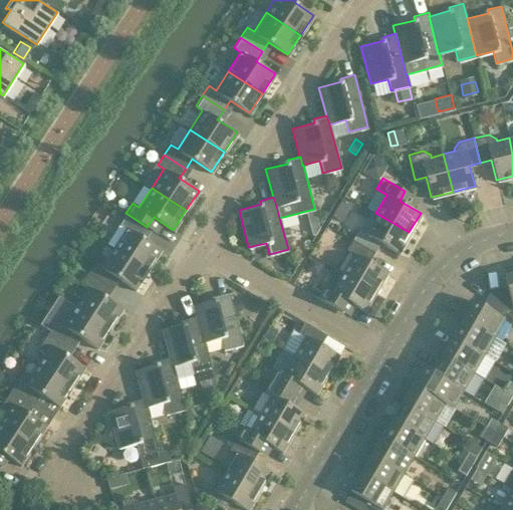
[(341,220),(352,203),(341,197),(331,214),(341,220)]
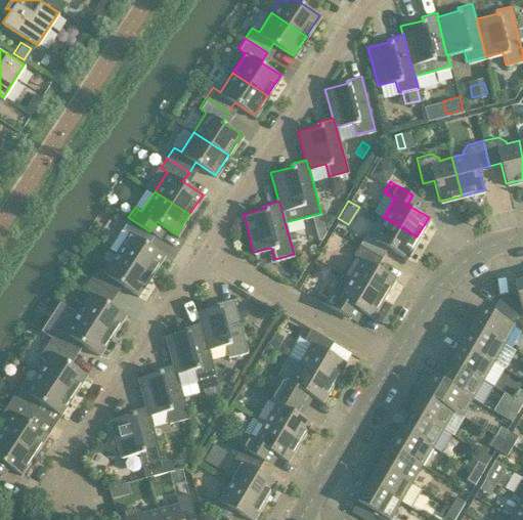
[(312,215),(315,225),(323,223),(320,213),(312,215)]
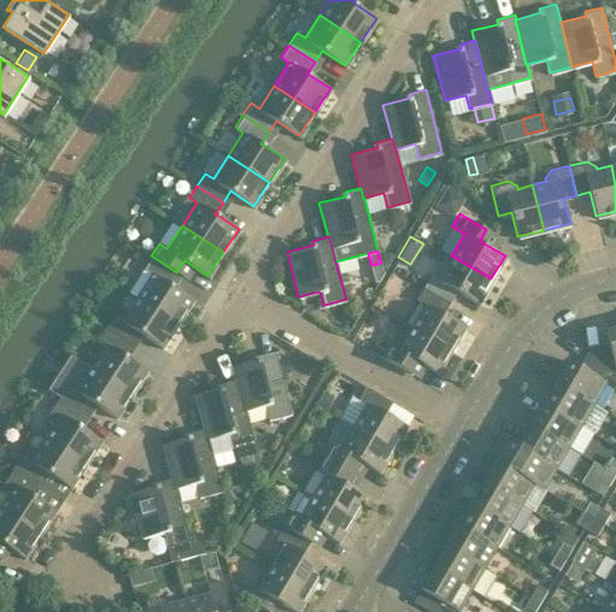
[(169,283),(176,272),(151,256),(144,268),(151,272),(136,296),(177,323),(193,299),(169,283)]
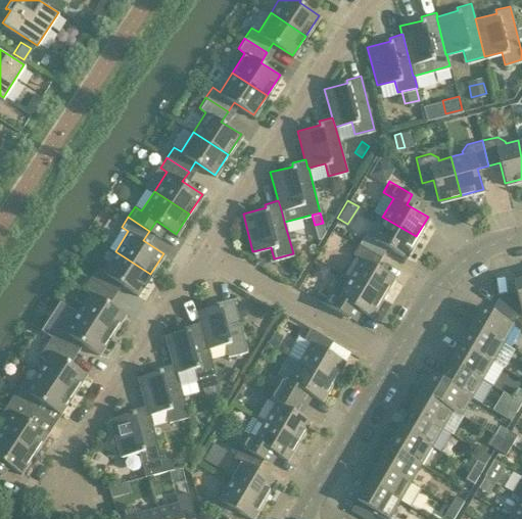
[(405,256),(416,236),(382,217),(372,236),(365,232),(359,242),(381,255),(386,245),(405,256)]
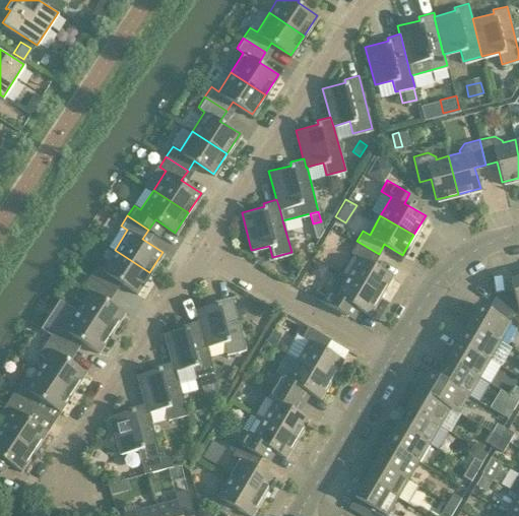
[(373,264),(379,254),(357,241),(349,252),(357,256),(346,274),(380,294),(391,274),(373,264)]
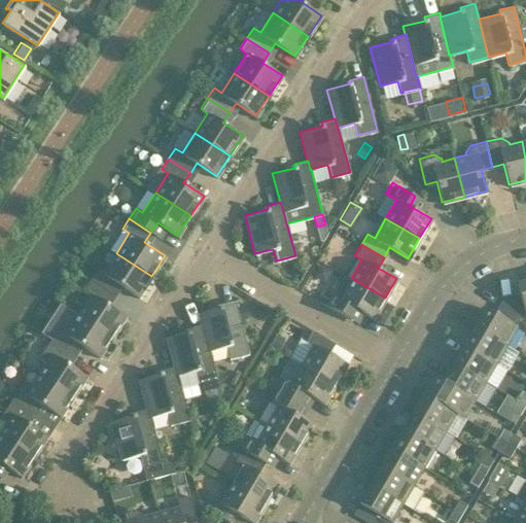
[(138,295),(151,276),(116,253),(103,273),(97,268),(90,278),(111,292),(118,283),(138,295)]
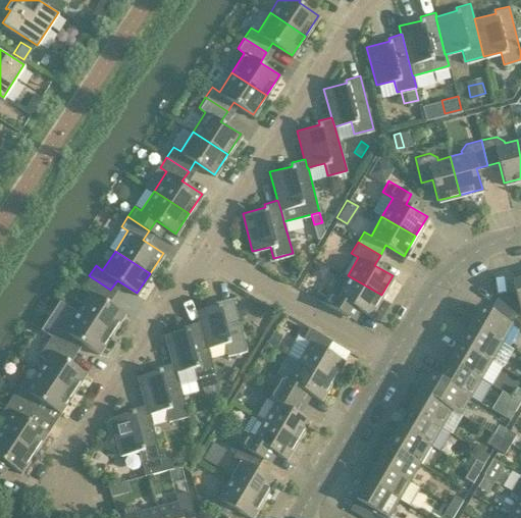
[(287,278),(293,282),(296,276),(290,273),(287,278)]
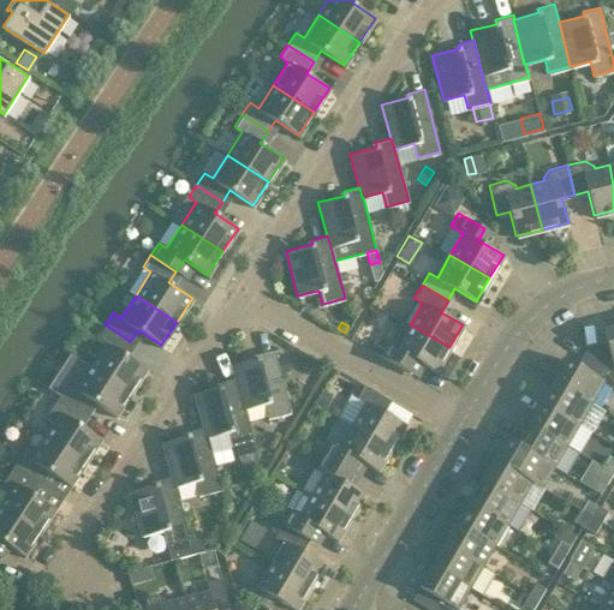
[(123,353),(130,341),(105,324),(96,336),(105,342),(90,365),(131,392),(147,368),(123,353)]
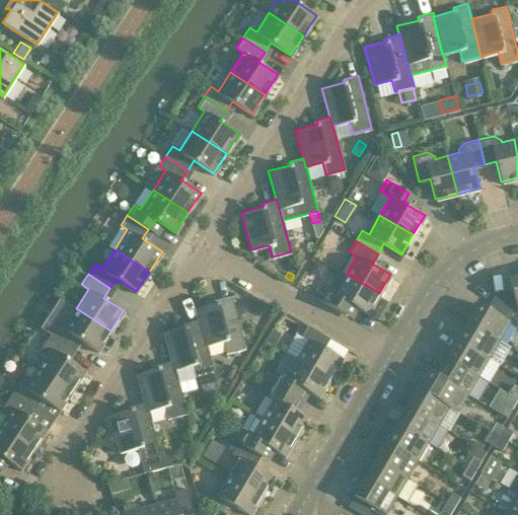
[(367,313),(379,293),(346,274),(335,293),(327,289),(321,299),(344,312),(349,302),(367,313)]
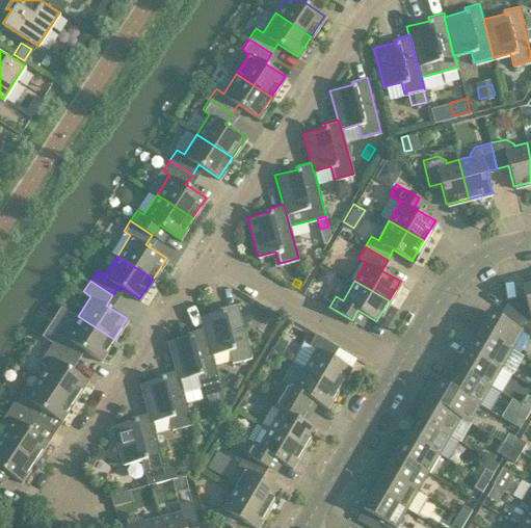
[(530,321),(530,320),(530,282),(522,285),(524,294),(507,299),(510,305),(524,320),(530,319),(530,321)]
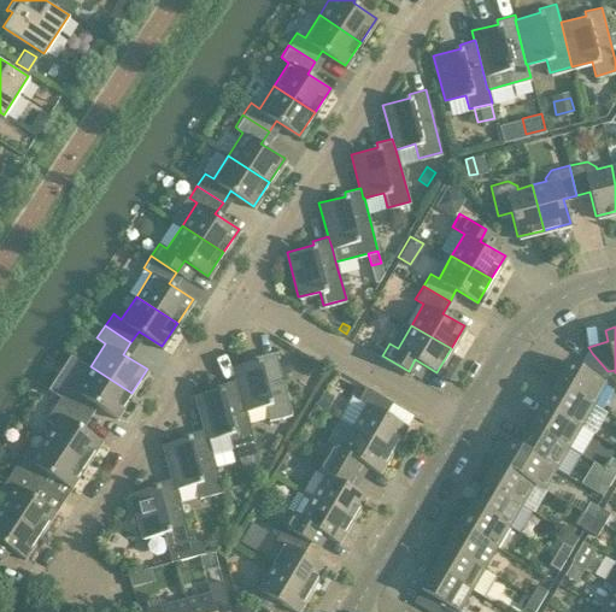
[(382,355),(389,343),(377,336),(370,348),(382,355)]
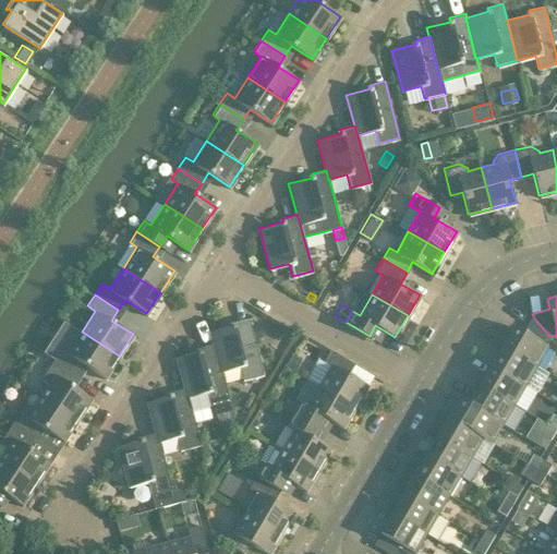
[(513,325),(501,345),(535,364),(547,345),(545,344),(549,336),(535,320),(532,314),(522,330),(513,325)]
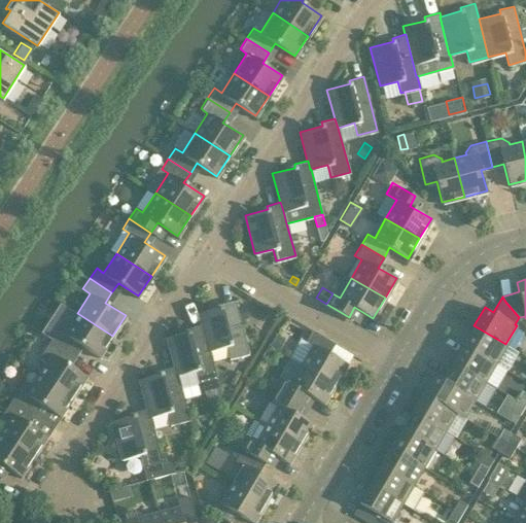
[(209,350),(225,346),(229,357),(248,353),(240,320),(237,308),(234,299),(219,303),(220,306),(198,312),(201,323),(202,323),(209,350)]
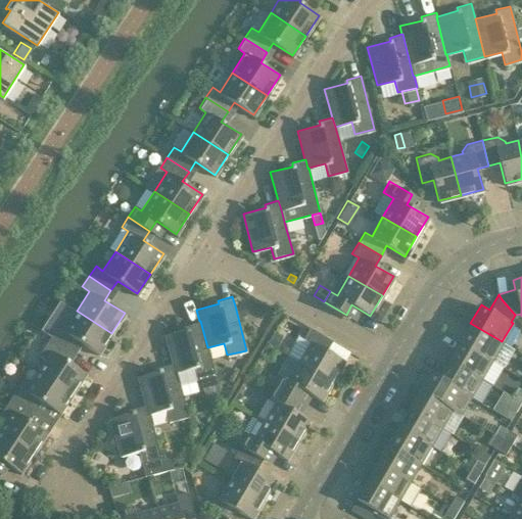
[(244,303),(235,305),(238,318),(246,315),(244,303)]
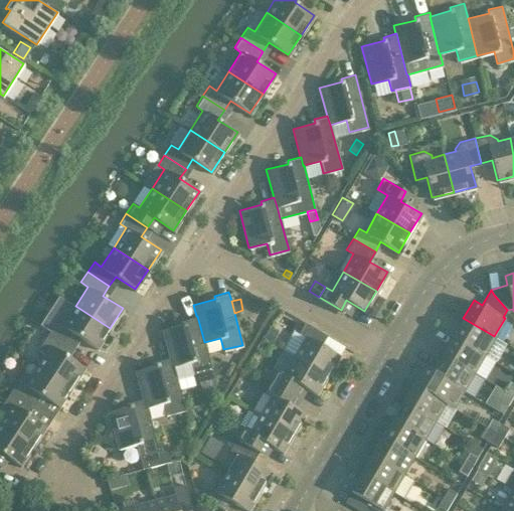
[(97,348),(110,328),(75,306),(68,317),(61,313),(49,331),(70,344),(77,335),(97,348)]
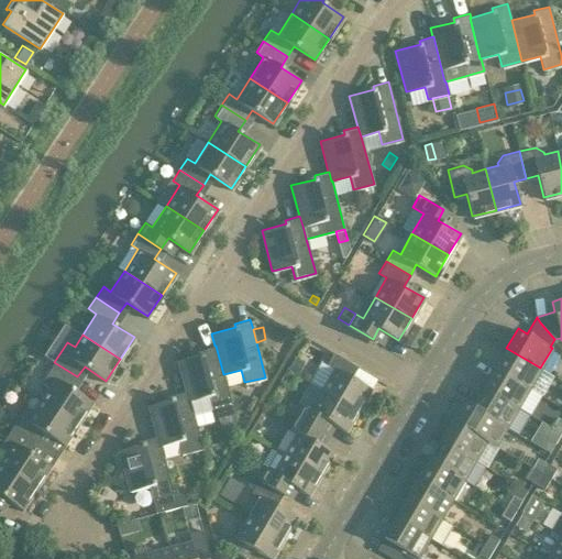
[(216,346),(215,346),(200,350),(201,353),(177,360),(185,391),(186,391),(188,401),(189,401),(207,395),(210,408),(231,403),(223,374),(216,346)]
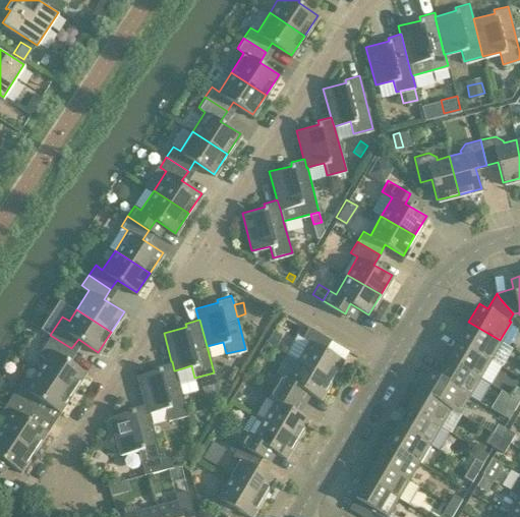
[(489,357),(500,340),(468,322),(458,339),(489,357)]
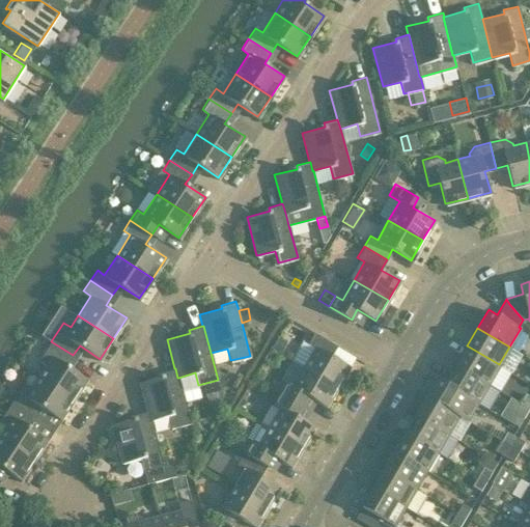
[(303,366),(337,386),(350,366),(331,355),(336,344),(313,332),(307,342),(302,339),(290,358),(303,366)]
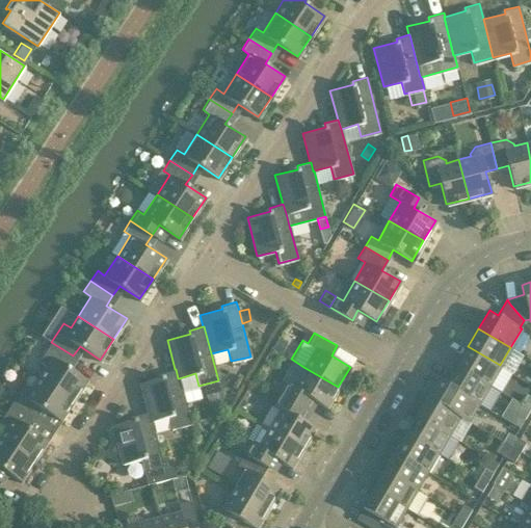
[(272,347),(281,351),(286,342),(277,337),(272,347)]
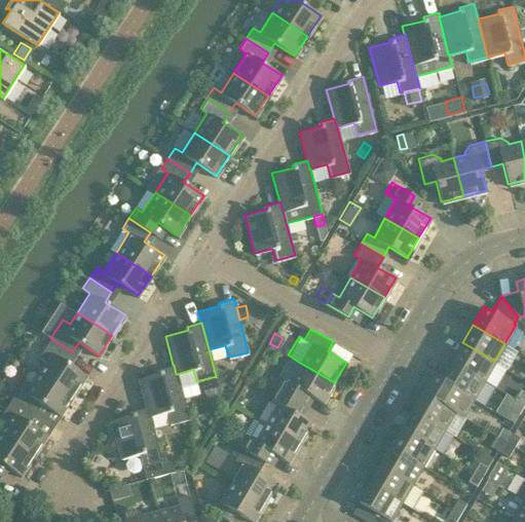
[(66,362),(72,351),(50,338),(38,357),(45,361),(38,372),(73,395),(85,375),(66,362)]
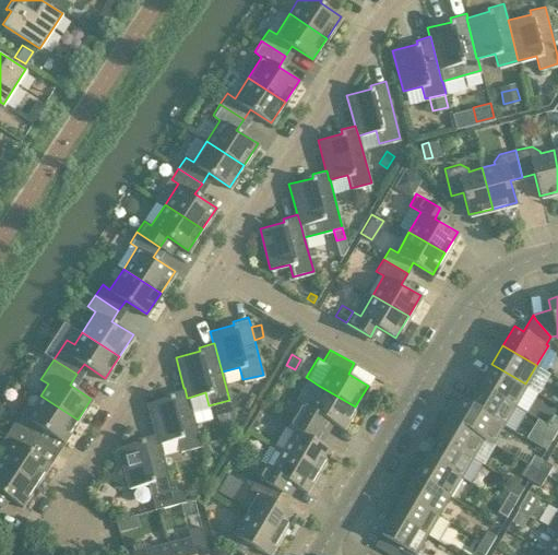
[(514,403),(525,384),(491,364),(479,384),(514,403)]
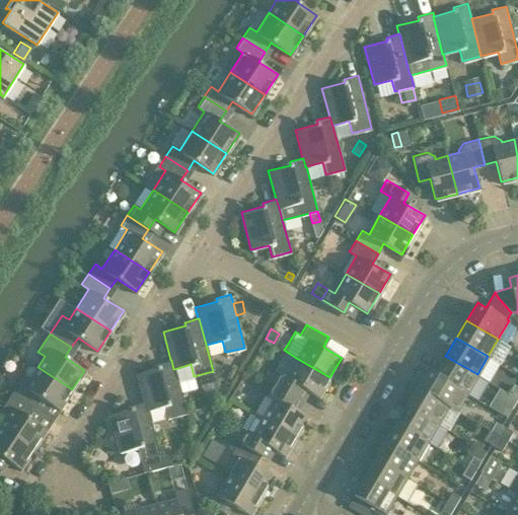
[(329,377),(296,358),(284,350),(273,369),(278,372),(272,382),(295,395),(300,386),(318,396),(329,377)]
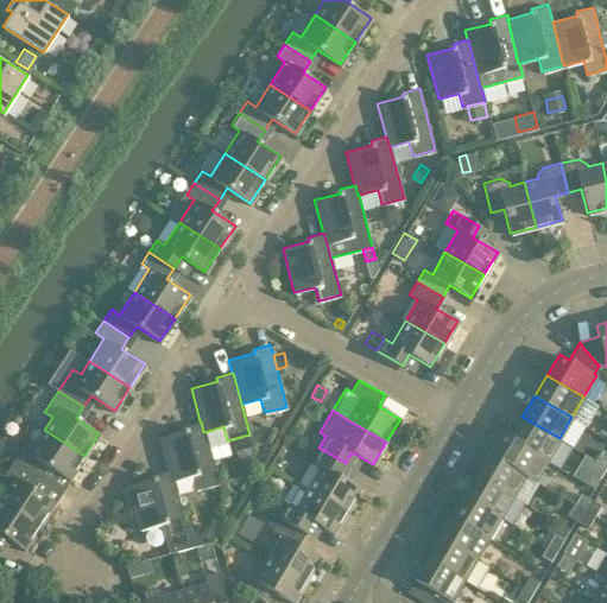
[(547,459),(560,438),(522,417),(510,437),(537,454),(537,455),(547,459)]
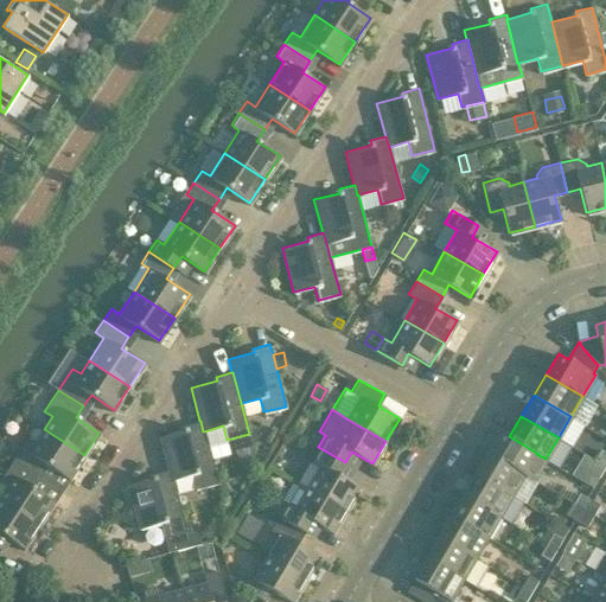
[(201,421),(199,421),(185,424),(186,429),(160,436),(168,469),(170,469),(172,479),(191,474),(195,488),(217,482),(204,431),(203,431),(201,421)]
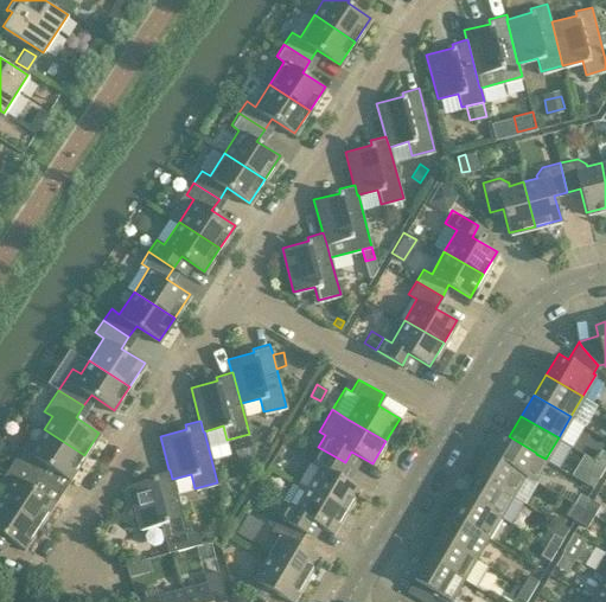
[(69,479),(84,455),(44,429),(36,442),(27,437),(13,459),(38,475),(45,463),(69,479)]
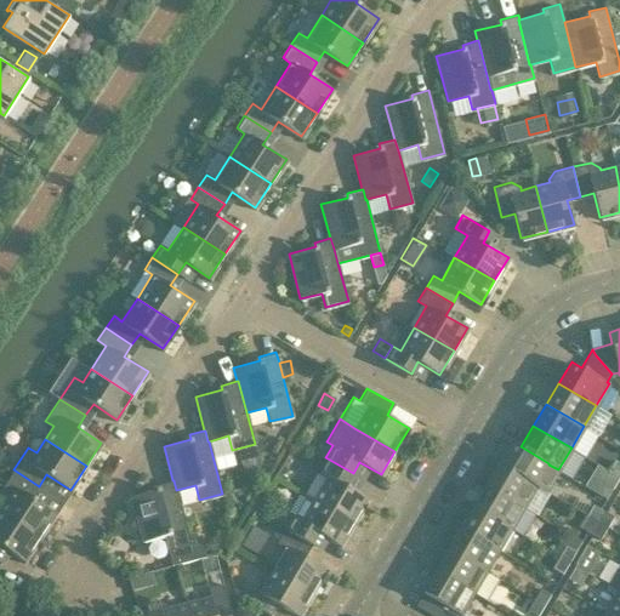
[(558,469),(549,465),(549,463),(521,446),(511,440),(499,462),(536,485),(546,490),(558,469)]
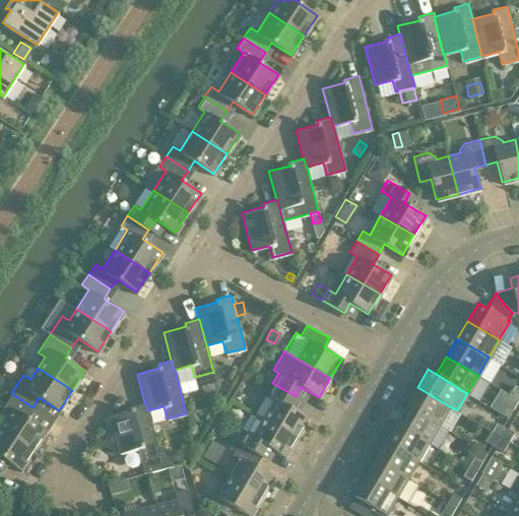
[(289,406),(296,396),(272,383),(266,394),(273,398),(262,416),(296,437),(308,417),(289,406)]
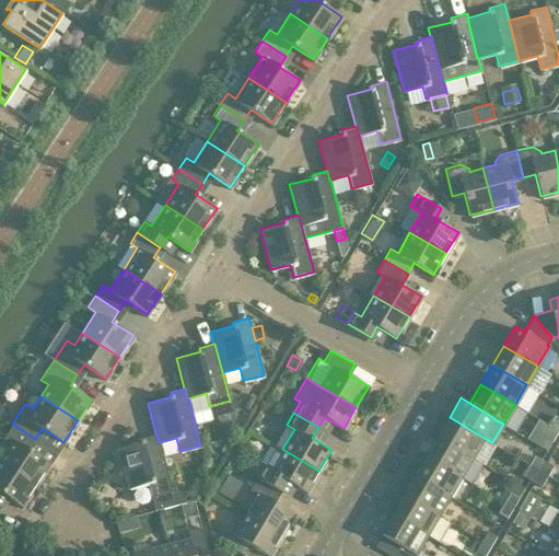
[(548,424),(558,429),(558,426),(558,416),(555,414),(548,424)]
